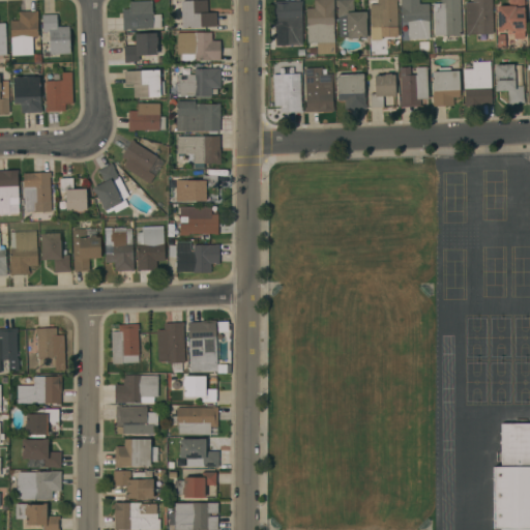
[(206,0),(207,12),(215,12),(216,26),(181,28),(180,1),(206,0)]
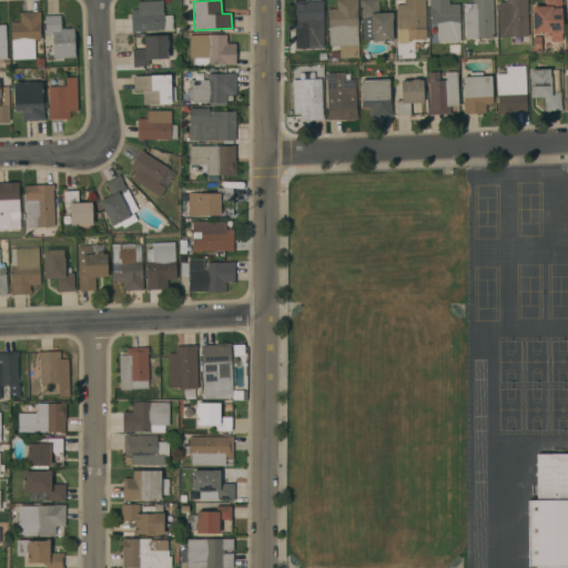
[(357,0),(357,10),(356,10),(357,27),(358,58),(340,59),(340,48),(330,48),(327,10),(336,9),(336,0),(357,0)]
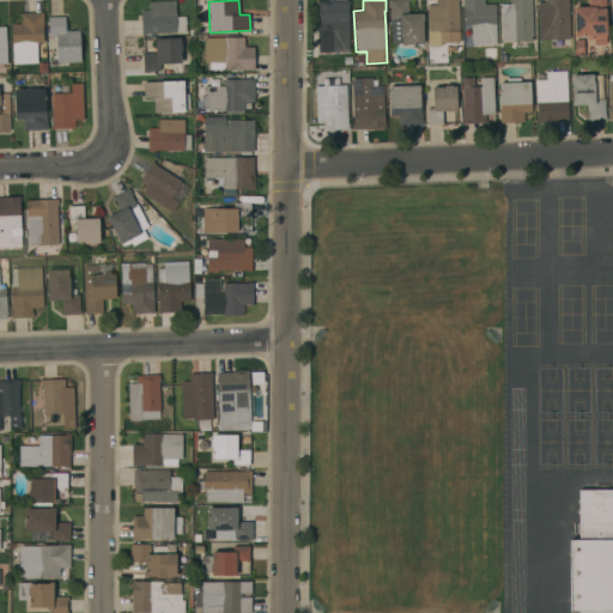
[(423,44),(401,46),(401,43),(392,43),(392,20),(390,20),(390,6),(389,6),(389,0),(408,0),(408,14),(423,13),(424,22),(423,22),(423,44)]
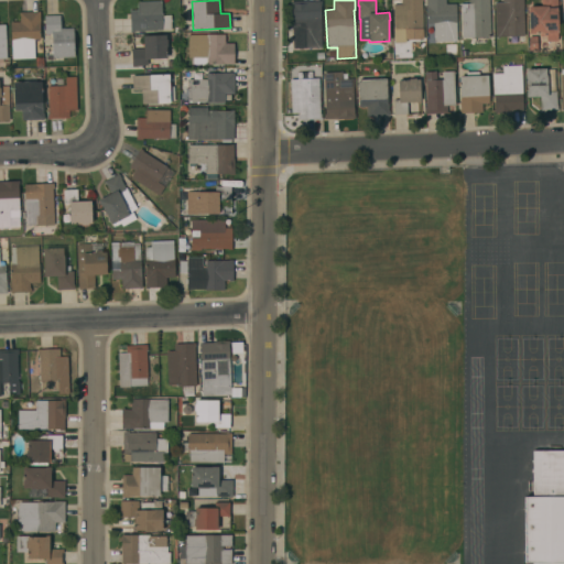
[(393,6),(401,6),(400,0),(422,0),(422,1),(422,30),(404,30),(404,39),(393,39),(393,6)]
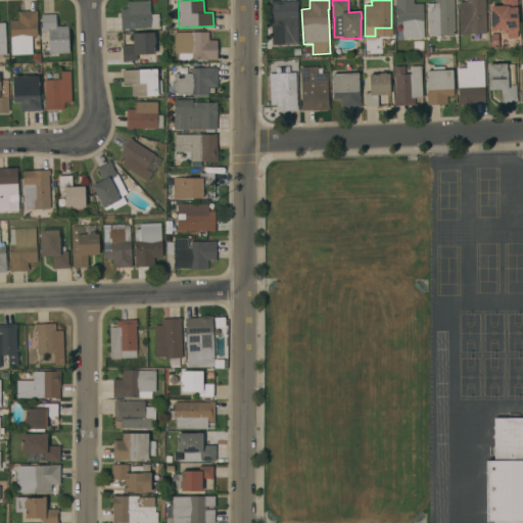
[(423,38),(402,39),(402,40),(394,40),(394,20),(396,20),(395,7),(394,7),(394,0),(413,0),(413,4),(422,3),(423,38)]
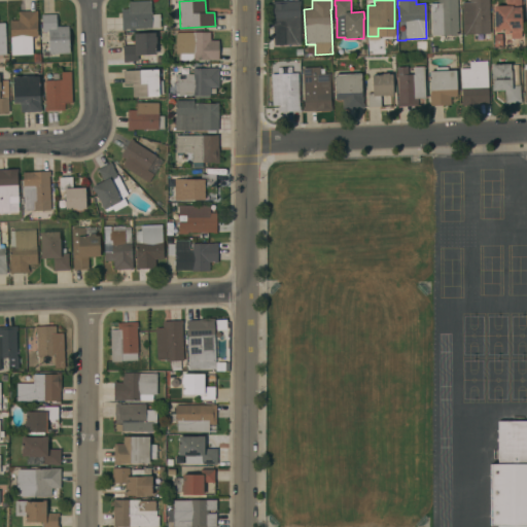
[(430,4),(438,3),(438,0),(457,0),(458,35),(431,35),(430,4)]
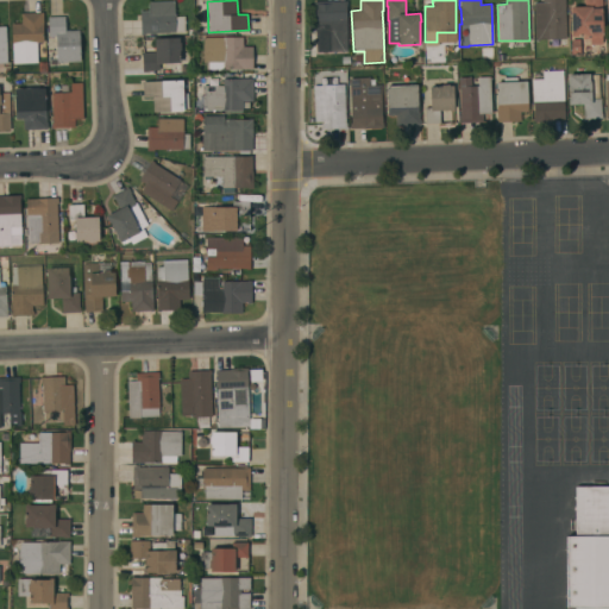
[(565,0),(565,39),(535,39),(534,2),(542,2),(542,0),(565,0)]
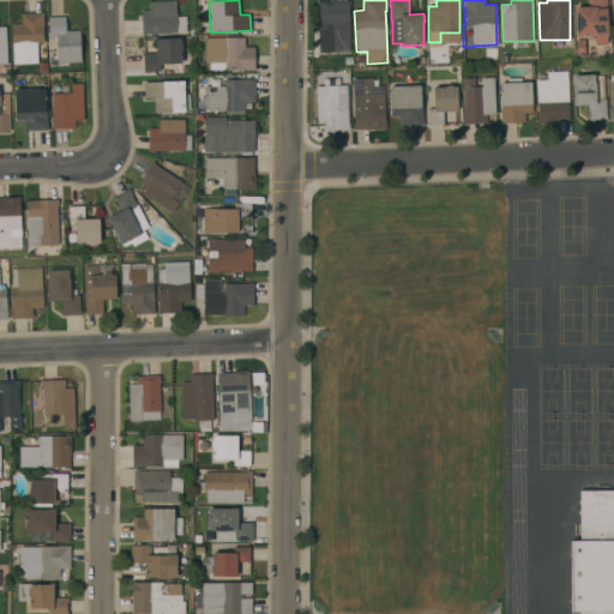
[(607,0),(607,36),(606,36),(607,44),(595,44),(595,40),(587,40),(587,37),(576,37),(575,7),(589,7),(589,0),(607,0)]
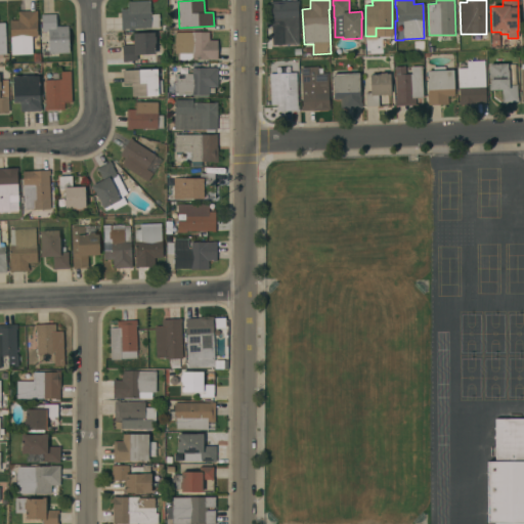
[(149,1),(150,14),(159,14),(160,28),(124,29),(125,30),(121,31),(121,10),(128,10),(128,2),(149,1)]
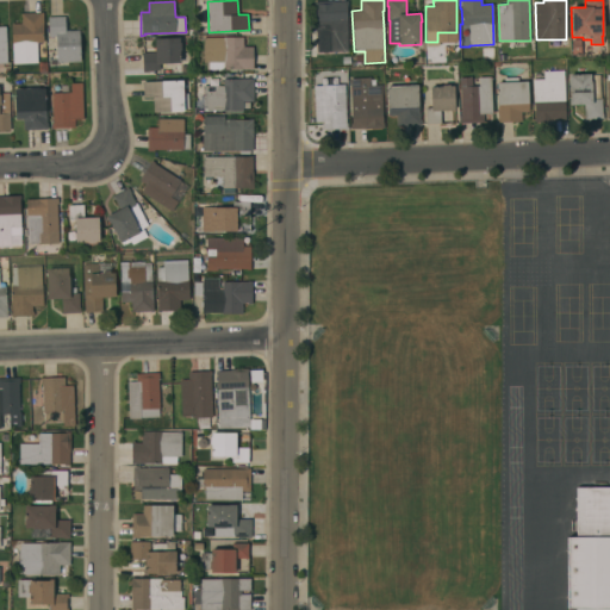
[(348,51),(317,53),(316,7),(313,7),(313,1),(334,1),(348,1),(348,6),(347,6),(348,51)]
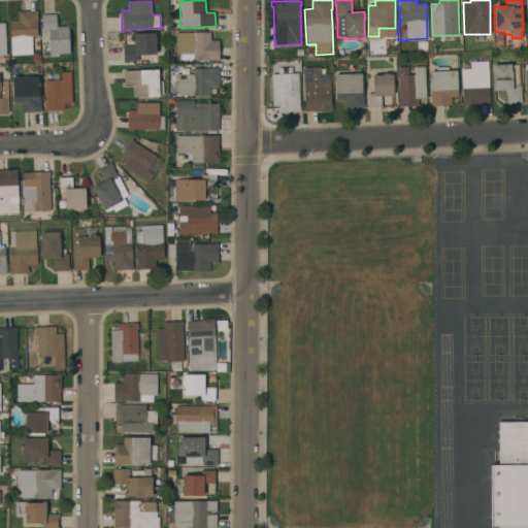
[(37,10),(37,37),(32,37),(32,55),(10,56),(9,21),(19,21),(18,11),(37,10)]
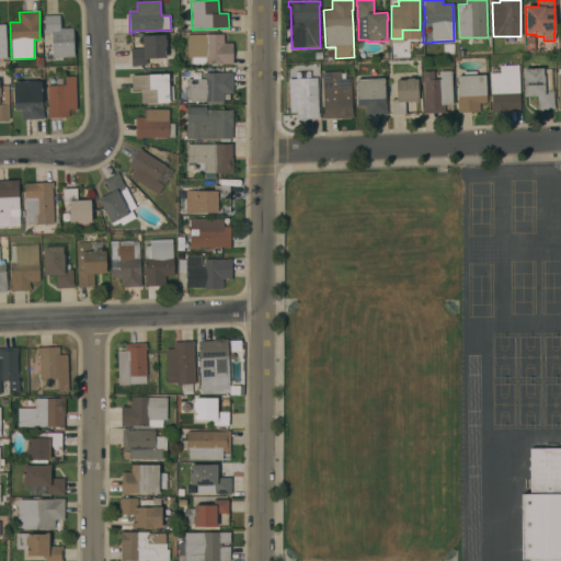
[(59,15),(60,29),(72,29),(75,57),(53,58),(52,33),(45,34),(44,15),(59,15)]
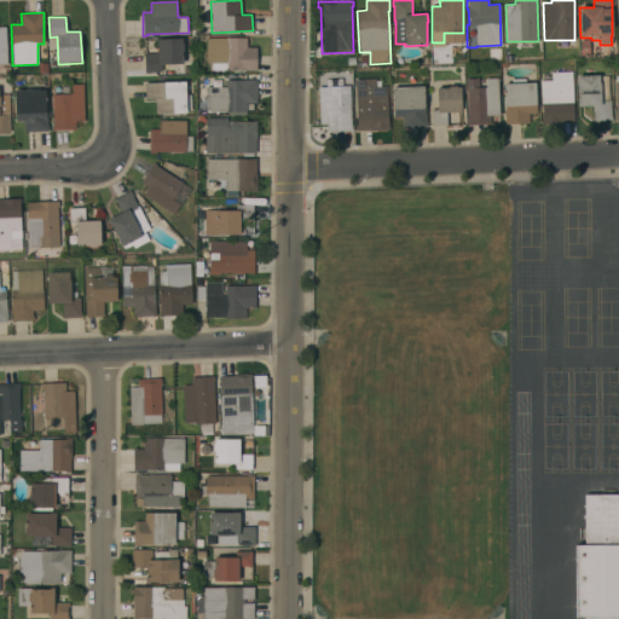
[(207,39),(226,39),(226,38),(247,38),(247,47),(256,47),(256,71),(227,70),(227,71),(212,71),(212,63),(207,63),(207,39)]
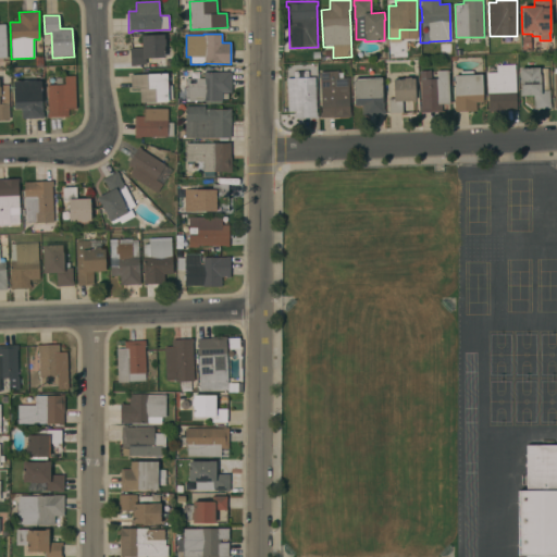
[(163,35),(163,39),(164,39),(165,46),(164,46),(164,57),(145,58),(146,64),(135,64),(135,66),(131,66),(130,49),(143,48),(141,36),(163,35)]
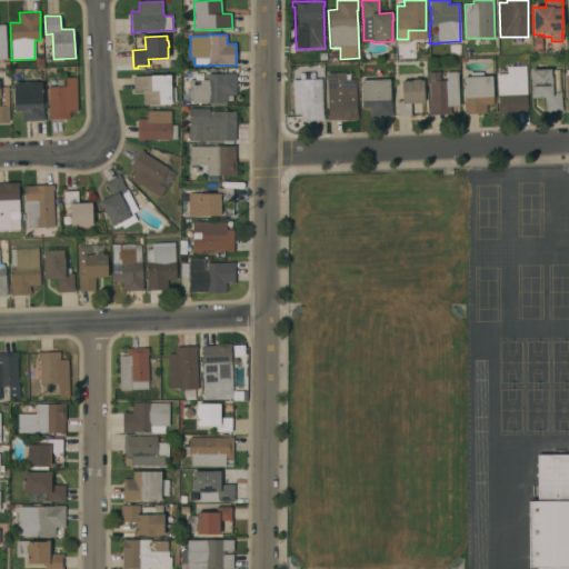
[(527,112),(498,115),(498,110),(497,75),(507,75),(507,67),(526,67),(527,112)]
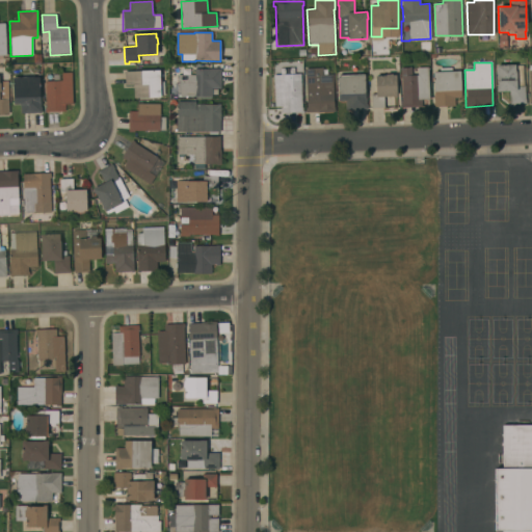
[(509,105),(508,91),(496,91),(496,86),(497,86),(496,65),(514,64),(514,65),(522,65),(523,86),(525,86),(525,104),(509,105)]
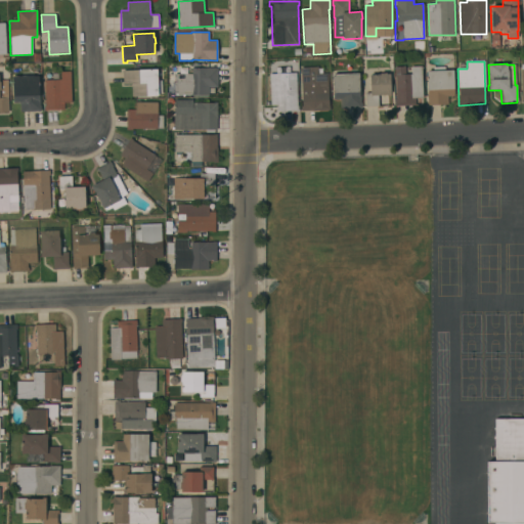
[(297,105),(298,105),(298,111),(278,112),(278,104),(270,105),(269,74),(270,74),(270,66),(287,64),(287,73),(296,73),(297,105)]
